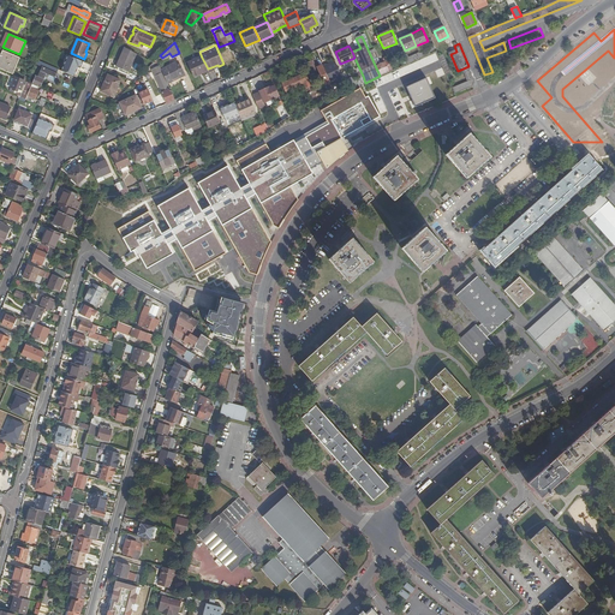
[(0,63),(0,69),(12,75),(19,58),(4,51),(1,57),(3,57),(0,63)]
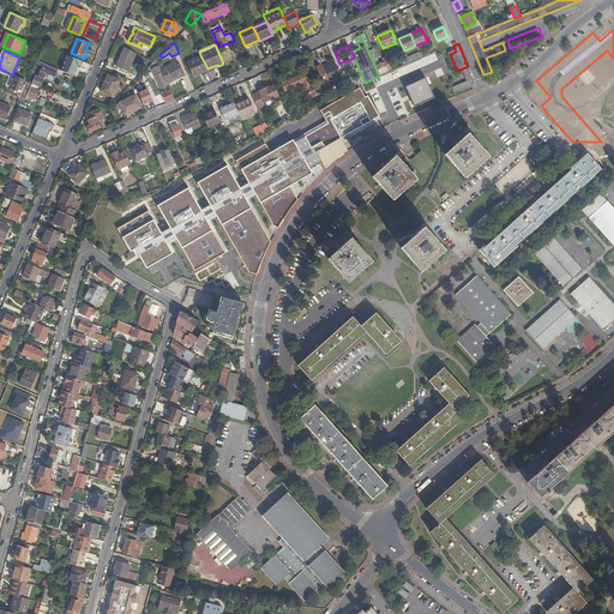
[(128,72),(134,58),(124,53),(116,67),(128,72)]
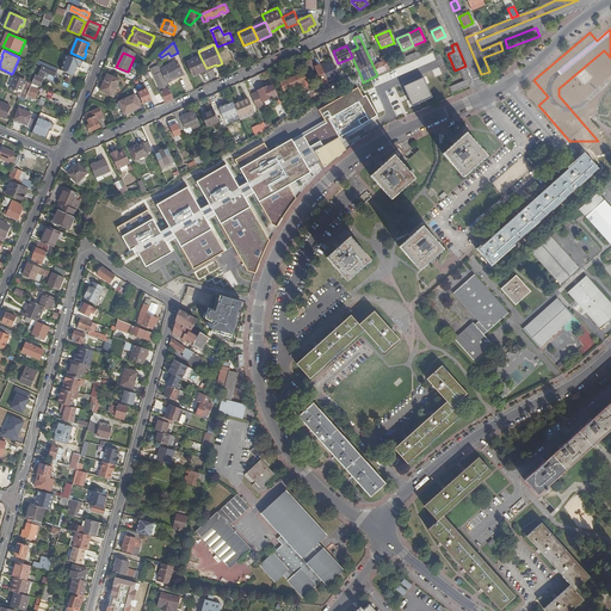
[(61,71),(74,76),(79,67),(80,67),(82,61),(68,55),(61,71)]
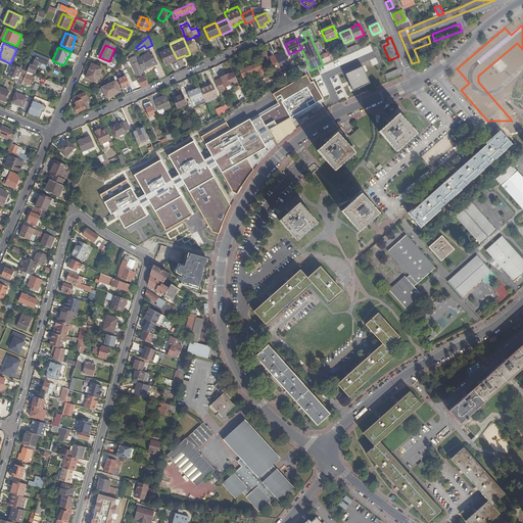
[(336,72),(372,56),(369,47),(332,62),(336,72)]
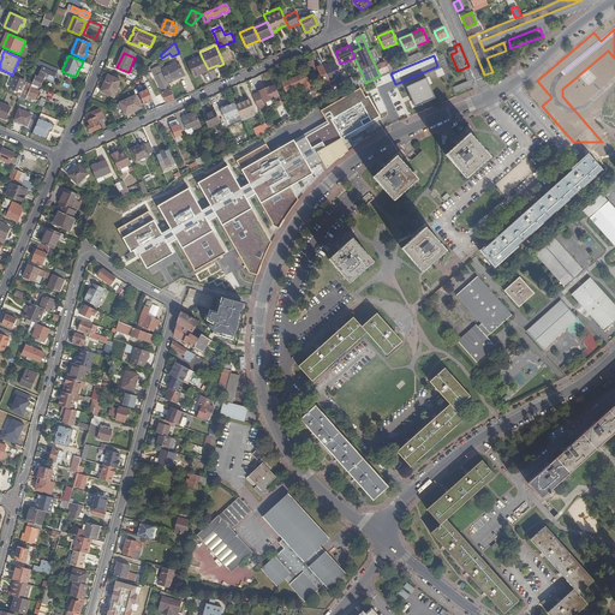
[(195,77),(208,71),(208,69),(202,58),(189,64),(195,77)]
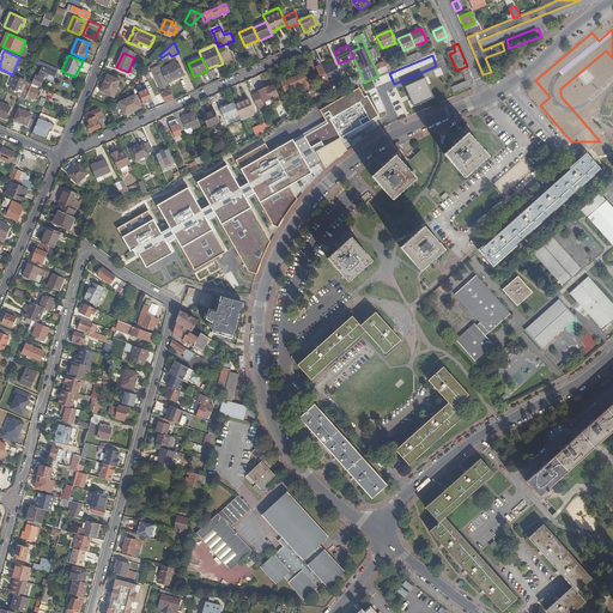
[(36,60),(35,64),(42,67),(38,77),(36,76),(32,84),(41,87),(46,77),(48,78),(49,77),(54,79),(58,73),(56,73),(58,70),(36,60)]
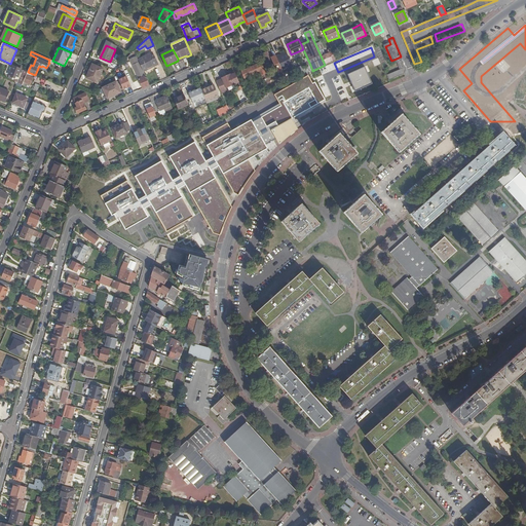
[(267,62),(271,60),(268,51),(263,53),(267,62)]
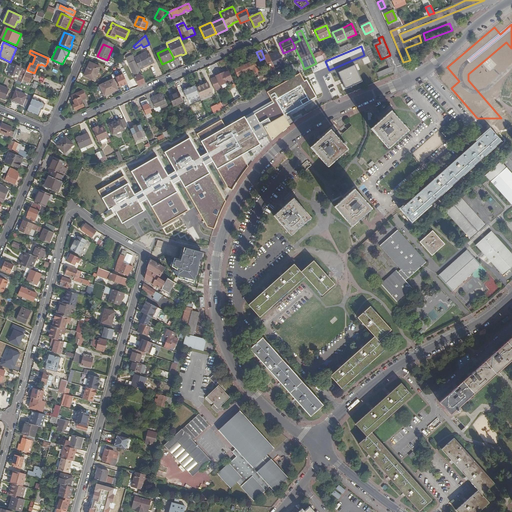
[(134,58),(140,70),(152,64),(150,59),(152,58),(148,51),(134,58)]
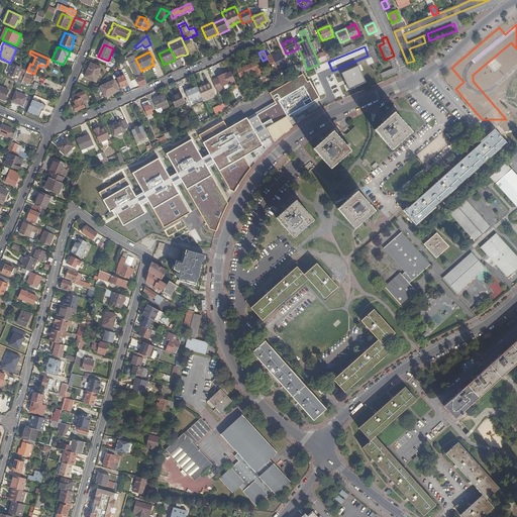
[(271,66),(273,72),(288,66),(282,52),(272,56),(275,64),(271,66)]
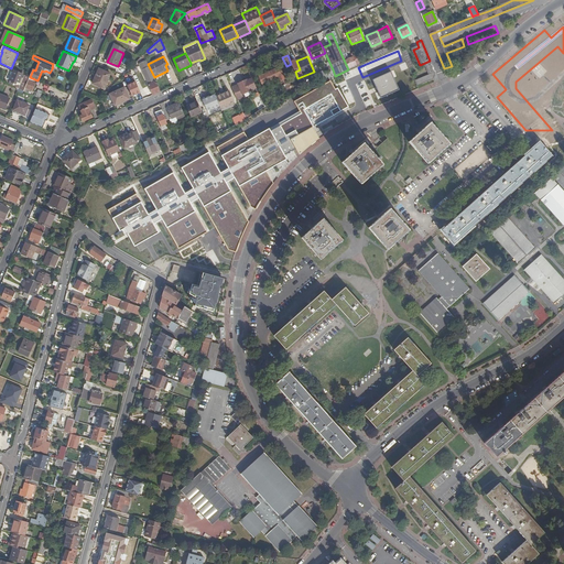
[(148,82),(153,95),(161,91),(154,77),(148,64),(147,61),(139,64),(148,82)]
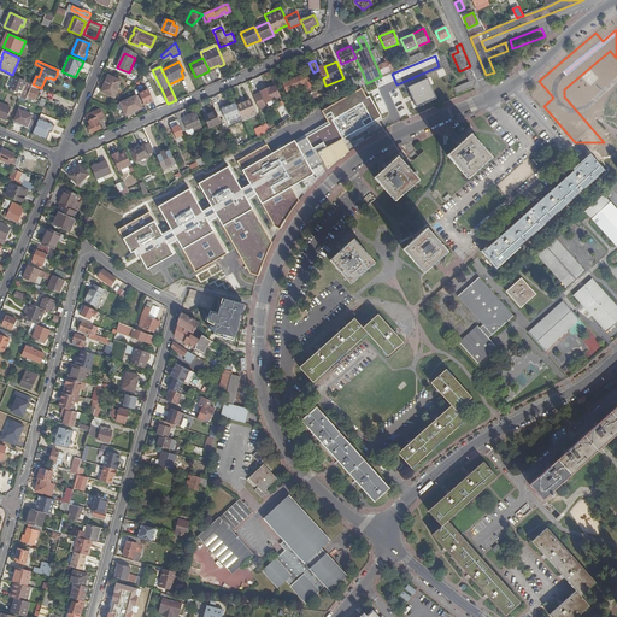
[(441,99),(452,94),(442,72),(433,77),(441,99)]
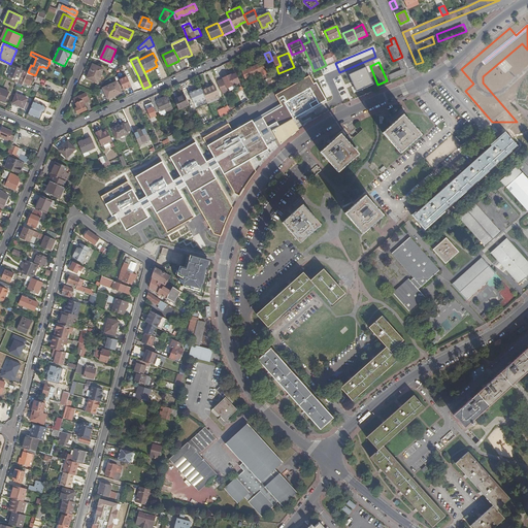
[(256,66),(259,72),(260,72),(263,80),(272,76),(270,71),(269,72),(267,68),(265,66),(264,66),(263,63),(256,66)]
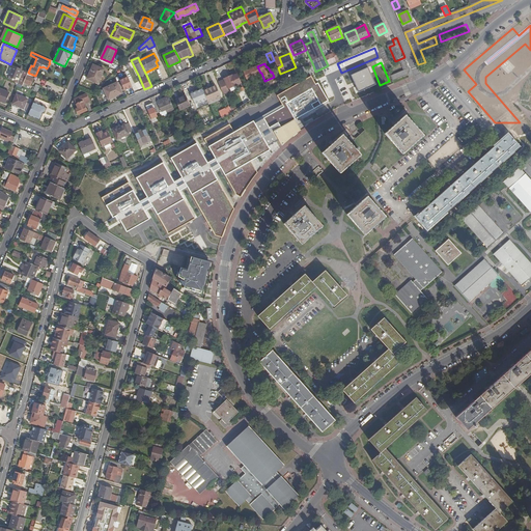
[(99,83),(105,70),(93,65),(88,79),(99,83)]
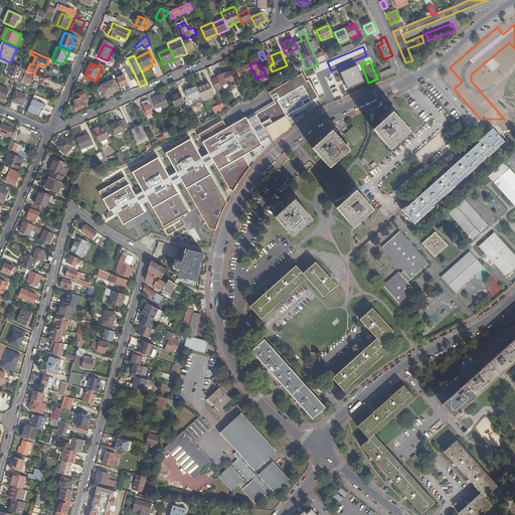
[(289,69),(292,75),(306,69),(304,63),(295,67),(294,66),(289,69)]
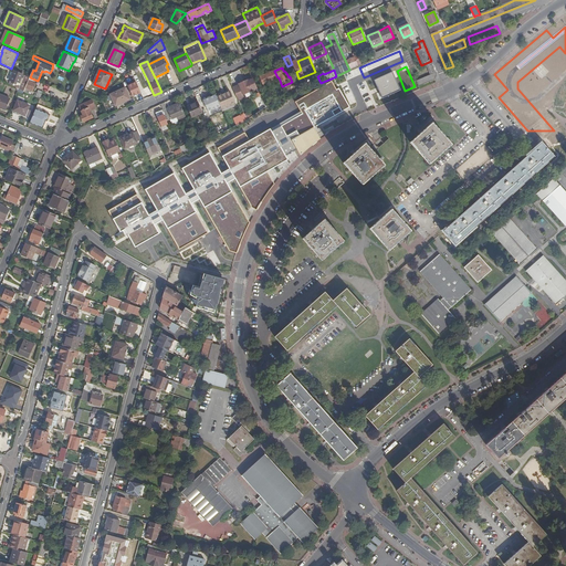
[(19,84),(21,85),(23,79),(21,79),(23,74),(14,71),(9,84),(13,85),(14,84),(19,85),(19,84)]
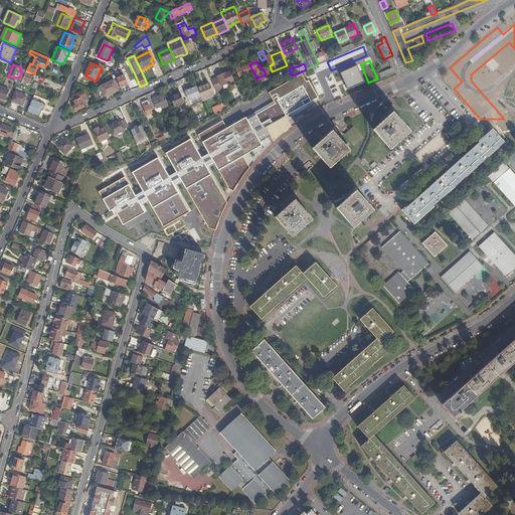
[(244,74),(252,70),(249,64),(236,70),(240,78),(245,76),(244,74)]
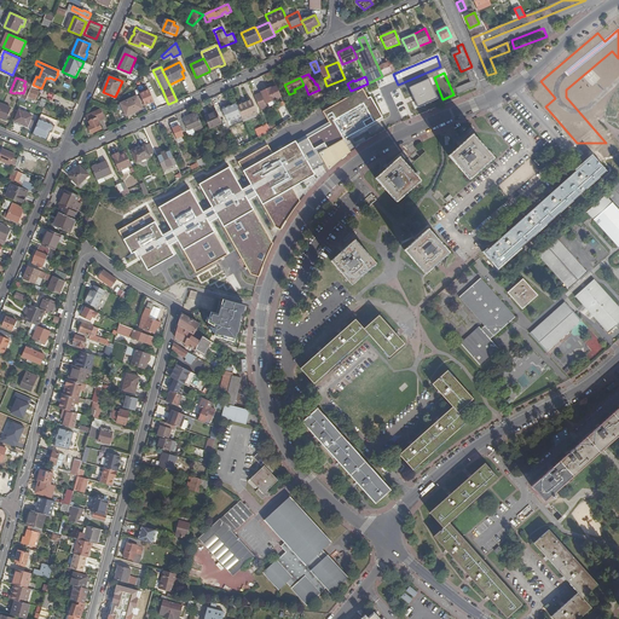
[(371,85),(388,127),(405,121),(388,79),(371,85)]
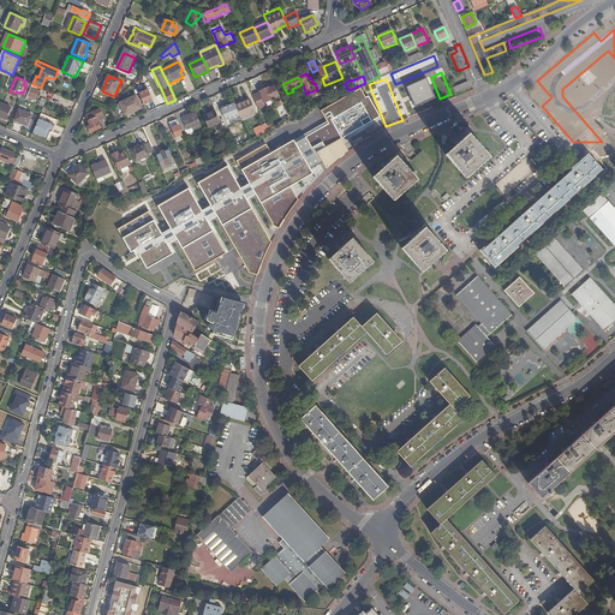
[(418,107),(437,99),(429,78),(410,87),(418,107)]
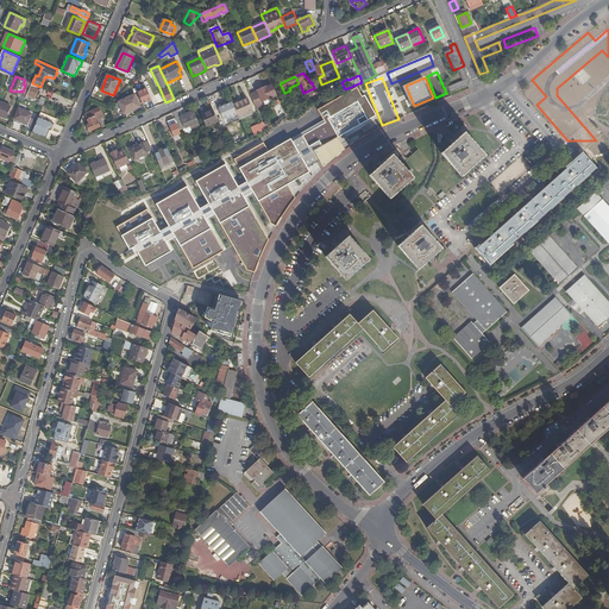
[(450,87),(452,94),(469,87),(471,81),(470,79),(450,87)]
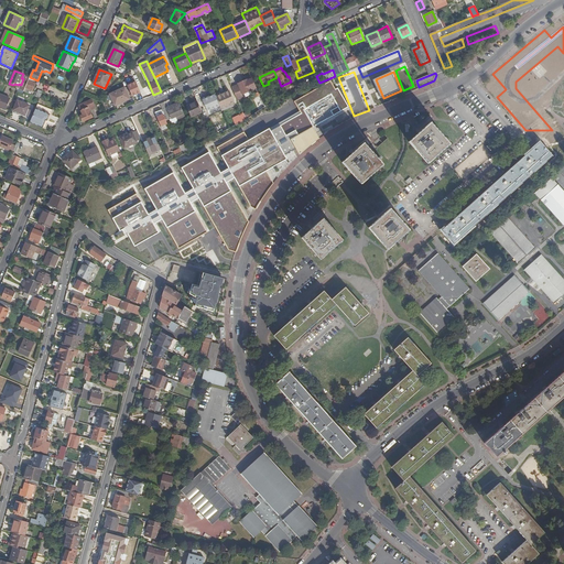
[(21,85),(19,89),(23,91),(25,88),(30,90),(33,91),(36,84),(33,83),(34,79),(24,75),(23,78),(21,85)]
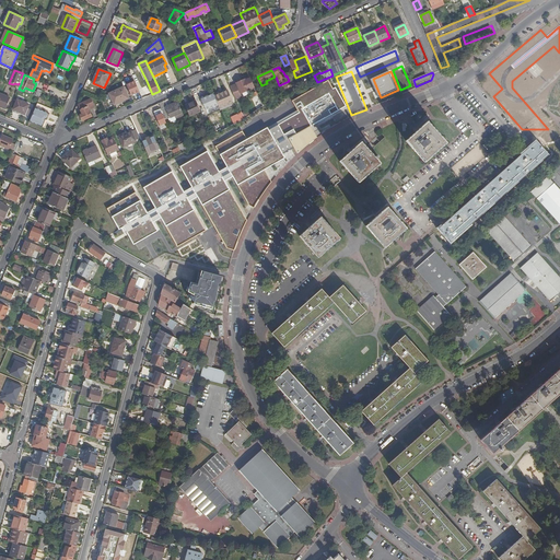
[(245,79),(235,83),(236,84),(242,96),(242,97),(252,93),(249,90),(255,88),(251,78),(245,80),(245,79)]
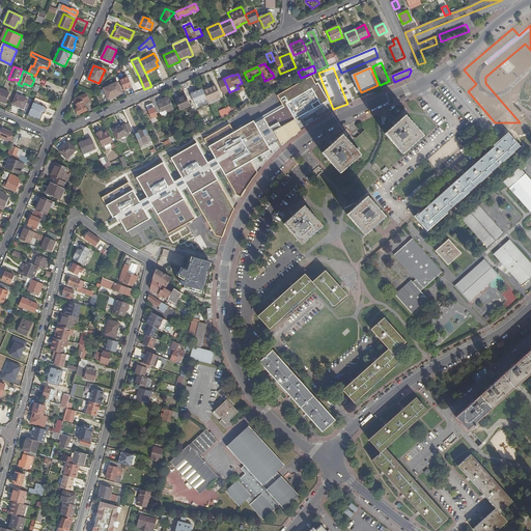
[(129,182),(103,196),(106,203),(112,214),(116,212),(127,230),(149,217),(144,208),(151,204),(168,233),(195,218),(179,191),(186,187),(190,195),(213,234),(220,238),(232,208),(216,180),(211,171),(218,167),(224,176),(234,195),(240,198),(241,196),(256,173),(249,162),(269,149),(267,146),(275,142),(268,128),(276,122),(279,128),(273,132),(282,146),(301,131),(294,119),(328,100),(317,83),(315,84),(311,76),(277,95),(283,107),(262,119),(254,123),(252,120),(233,132),(229,124),(202,140),(206,146),(214,159),(206,163),(196,143),(169,159),(180,178),(174,182),(163,163),(136,177),(146,195),(139,200),(133,188),(129,182)]
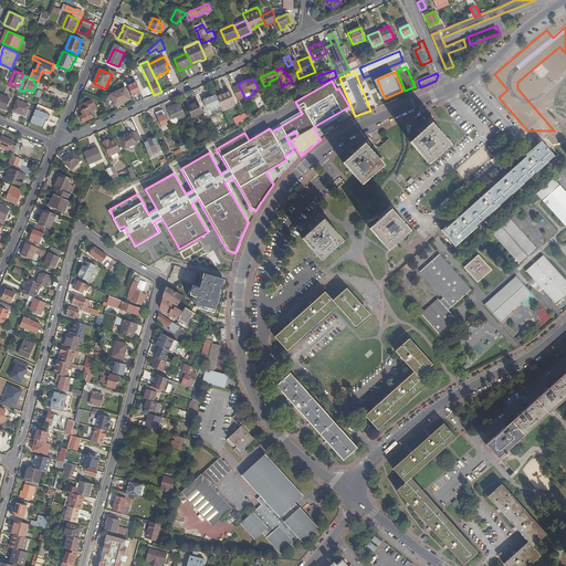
[(239,85),(232,87),(239,101),(244,97),(239,85)]
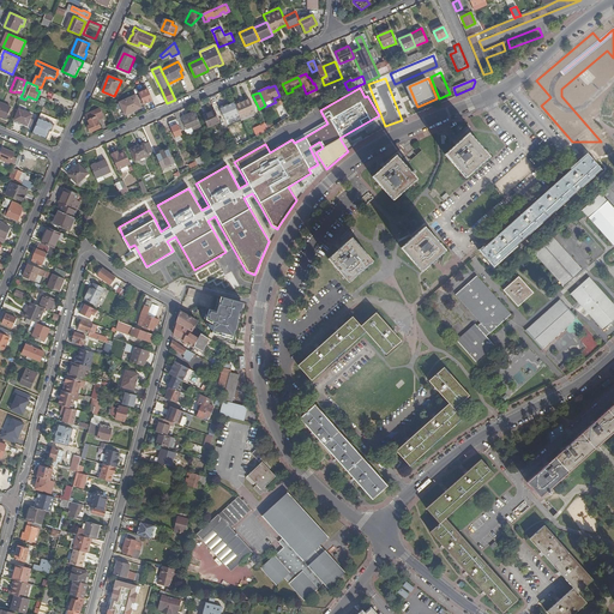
[(142,108),(137,96),(120,103),(126,115),(142,108)]
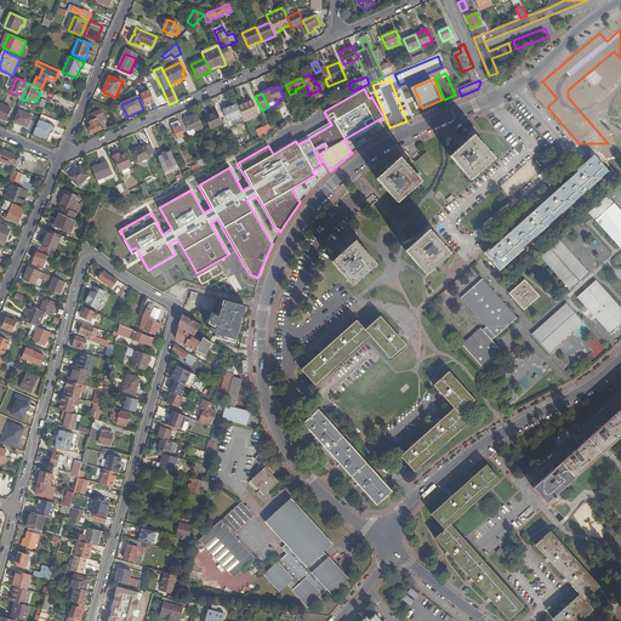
[(243,119),(255,114),(258,113),(255,106),(250,101),(246,102),(248,104),(245,106),(244,104),(238,107),(241,115),(243,119)]
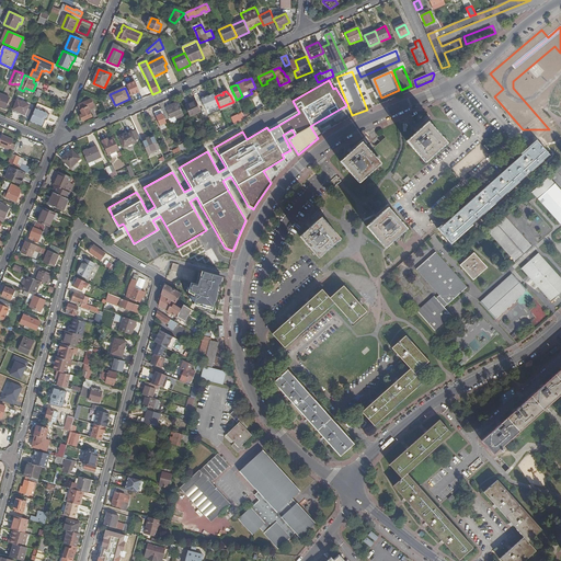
[(0,106),(6,110),(10,99),(0,93),(0,106)]
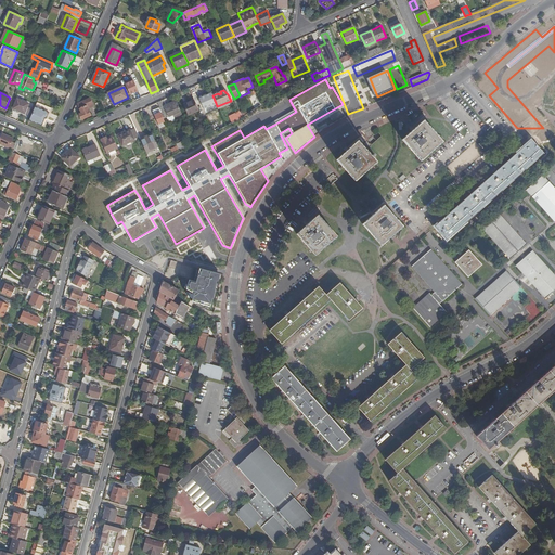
[(204,108),(216,103),(213,95),(211,93),(199,99),(204,108)]
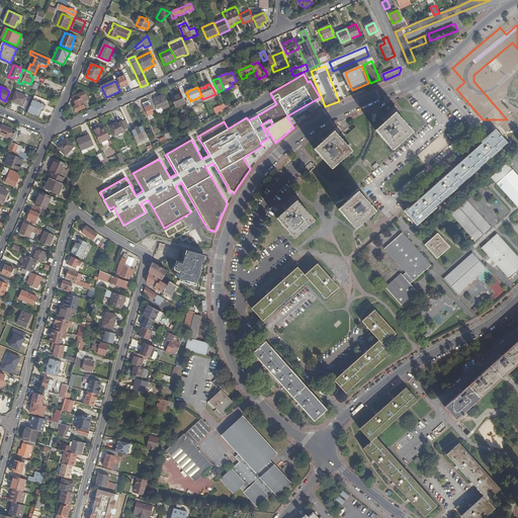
[(238,98),(243,96),(241,93),(239,88),(234,90),(238,98)]
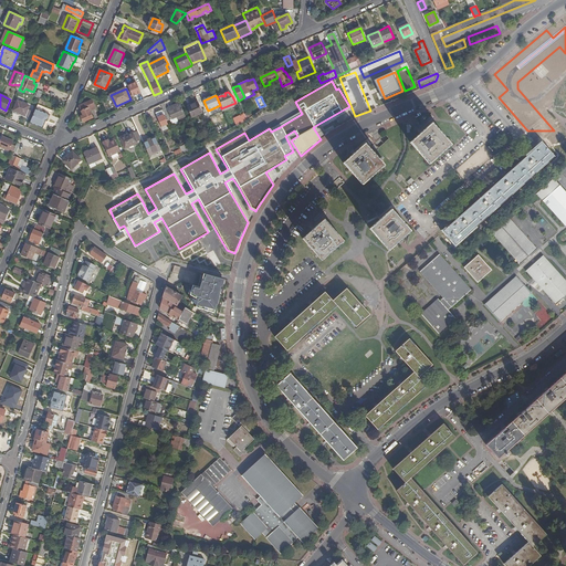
[(18,101),(13,111),(28,117),(31,112),(28,111),(30,106),(18,101)]
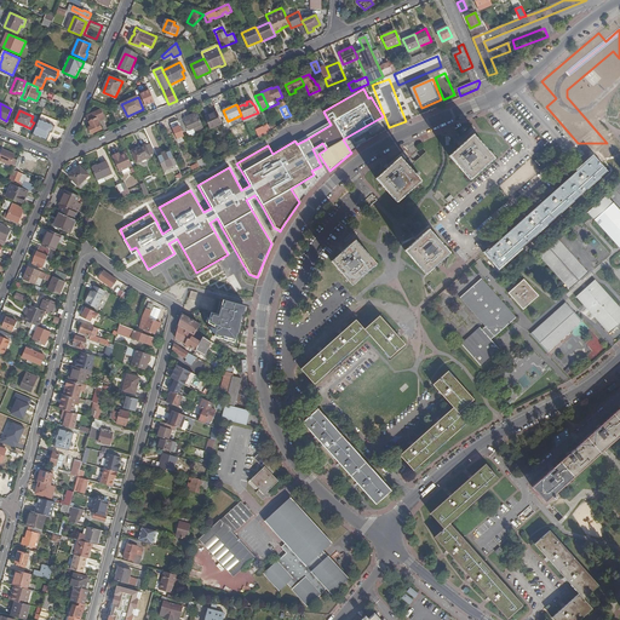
[(102,128),(99,122),(98,119),(104,116),(101,110),(87,116),(90,122),(92,126),(89,127),(92,133),(102,128)]
